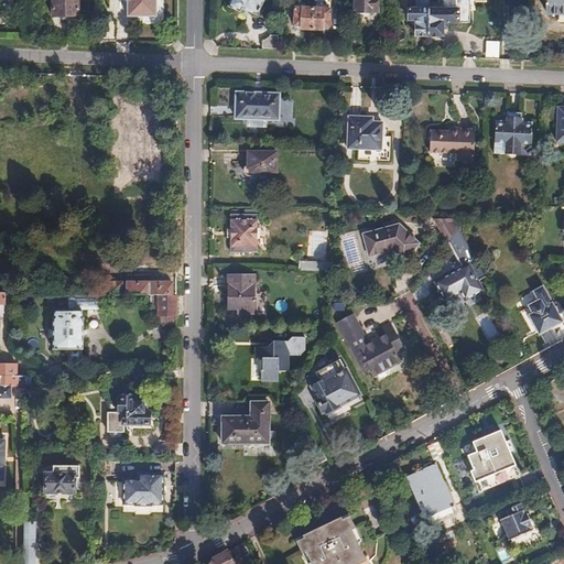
[(54,0),(54,17),(79,17),(79,0),(54,0)]
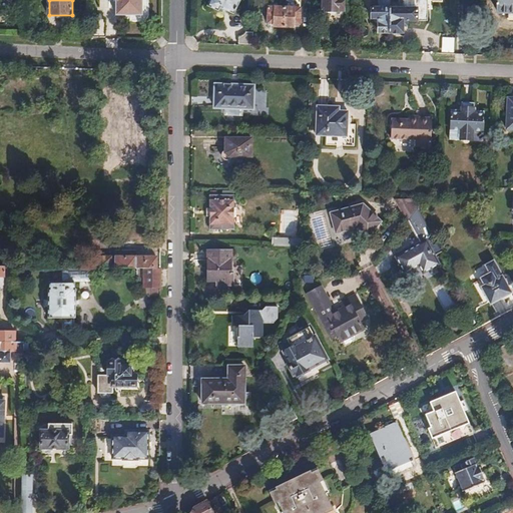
[(138,0),(114,0),(114,14),(138,15),(138,0)]
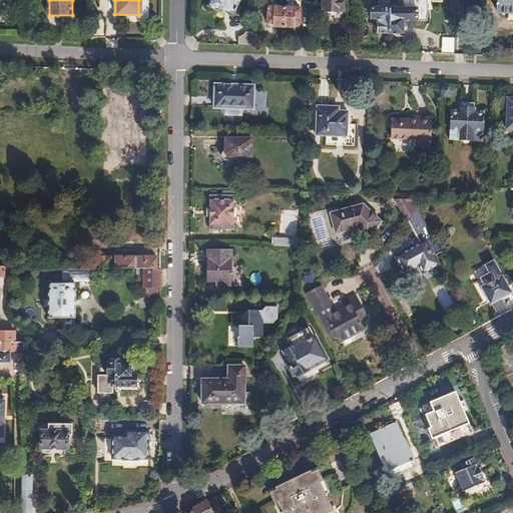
[(234,0),(207,0),(201,10),(209,16),(211,12),(222,20),(236,1),(234,0)]
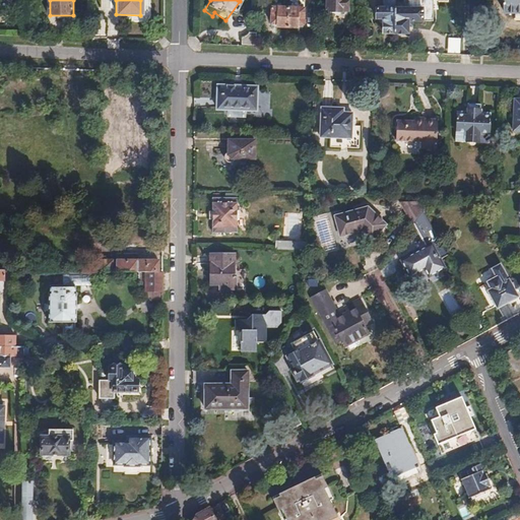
[(328,0),(328,13),(328,15),(339,15),(339,11),(346,11),(346,0),(328,0)]
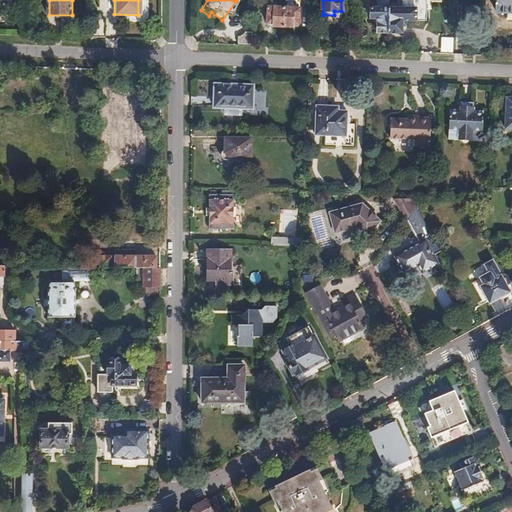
[(387,0),(377,0),(377,8),(388,9),(387,0)]
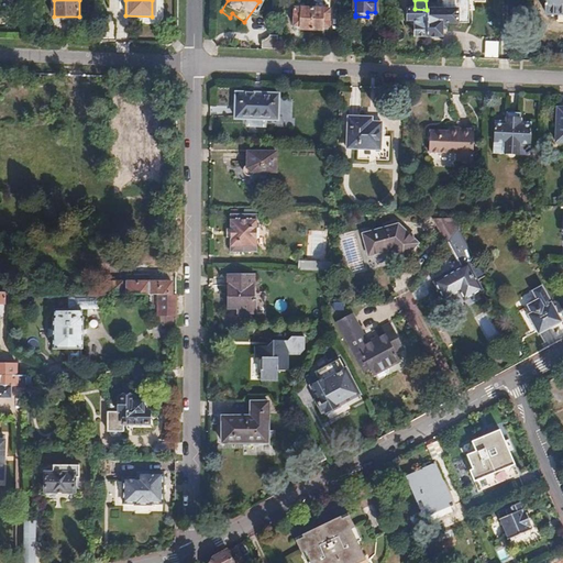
[(562,0),(544,0),(545,10),(560,10),(560,17),(562,17),(562,0)]
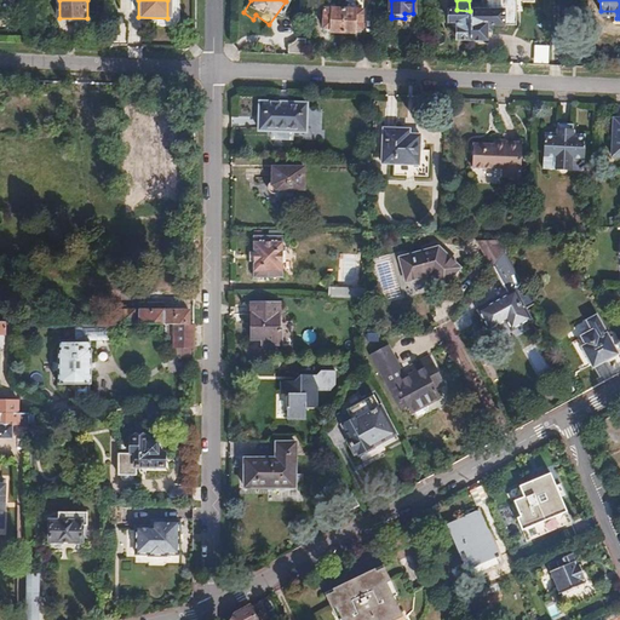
[(457,40),(469,40),(470,11),(457,10),(448,10),(448,23),(457,24),(457,40)]
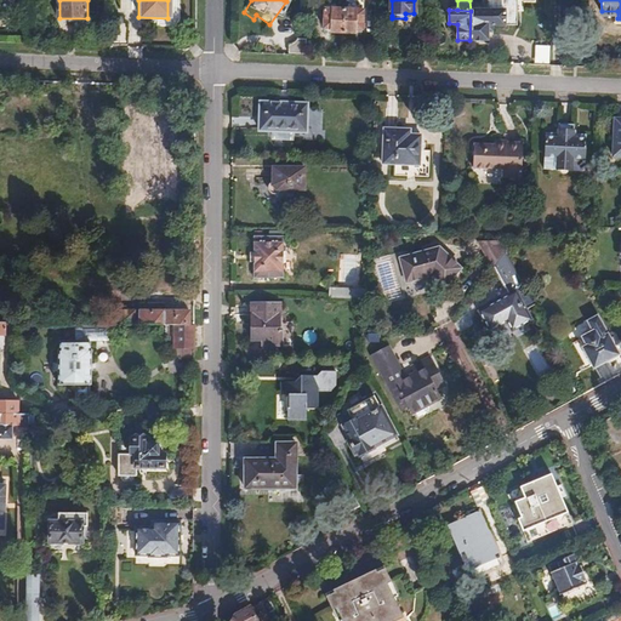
[(328,34),(340,35),(341,11),(319,11),(319,29),(328,30),(328,34)]
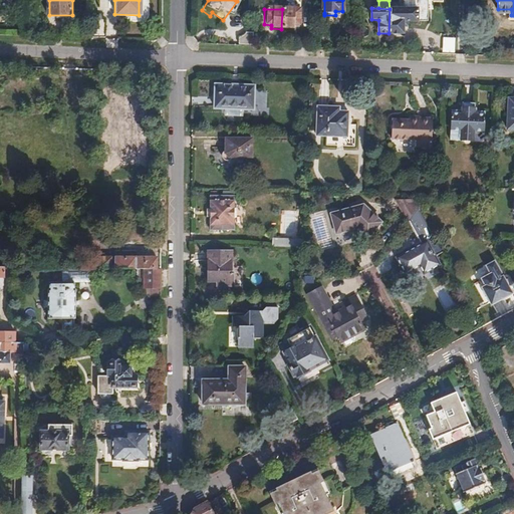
[(282,9),(281,29),(291,29),(292,25),(298,25),(298,10),(282,9)]
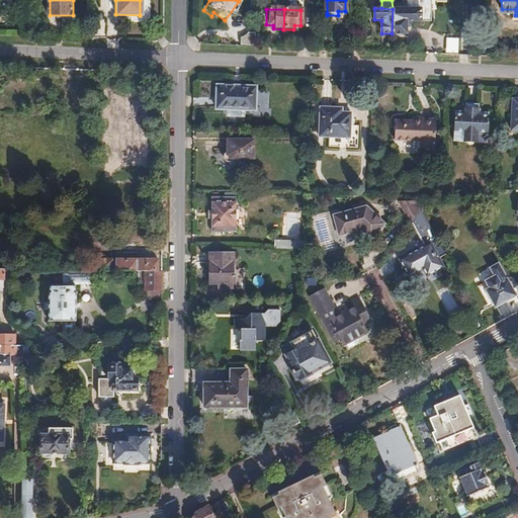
[(393,9),(392,33),(406,33),(406,21),(420,22),(420,10),(393,9)]
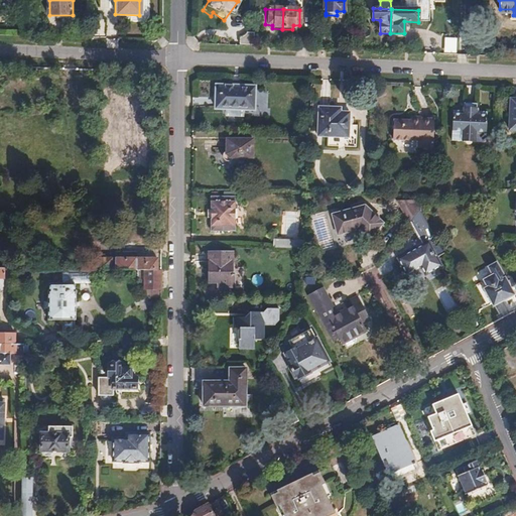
[(91,26),(91,37),(106,37),(106,32),(99,31),(99,26),(91,26)]
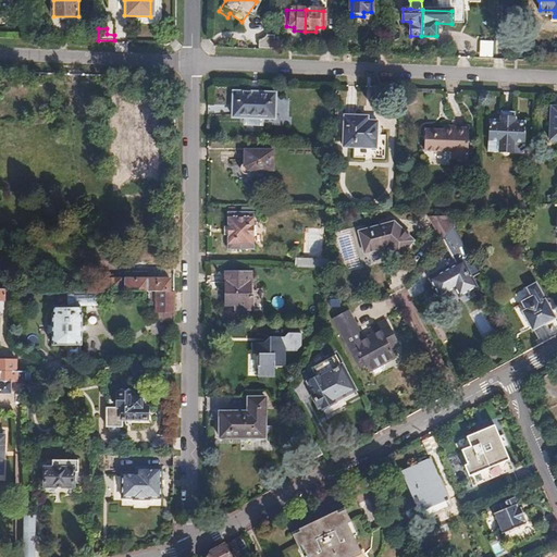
[(257,37),(257,49),(273,49),(273,38),(257,37)]
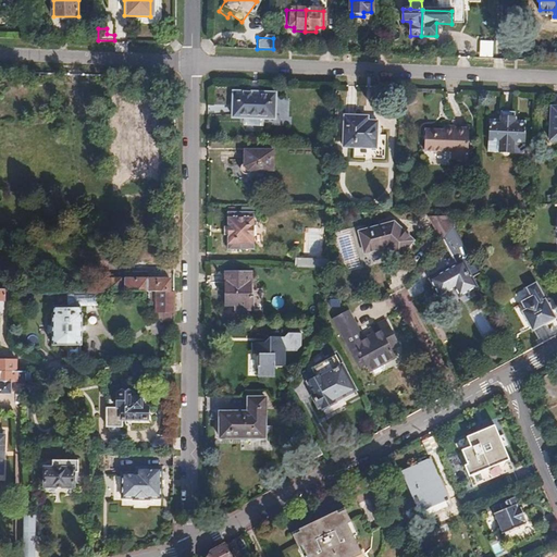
[(26,74),(25,87),(35,87),(35,74),(26,74)]
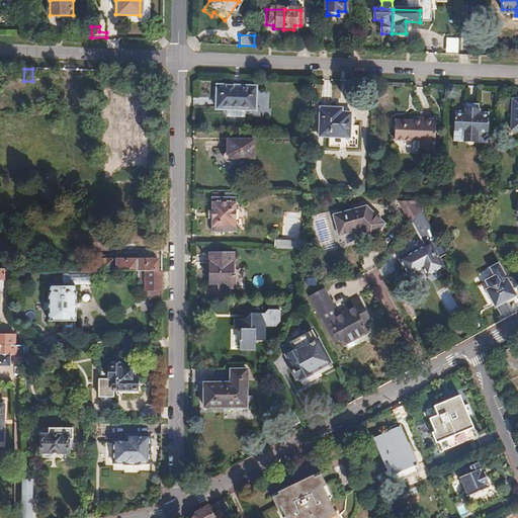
[(214,108),(225,109),(249,110),(249,87),(216,85),(214,108)]
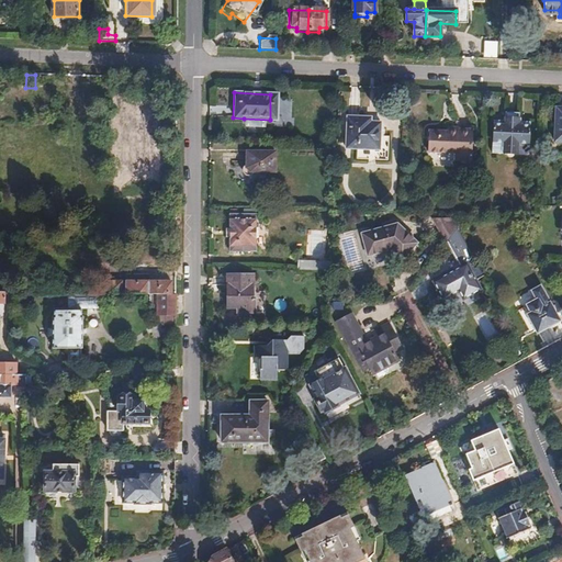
[(345,113),(344,146),(375,147),(377,122),(361,121),(361,114),(345,113)]
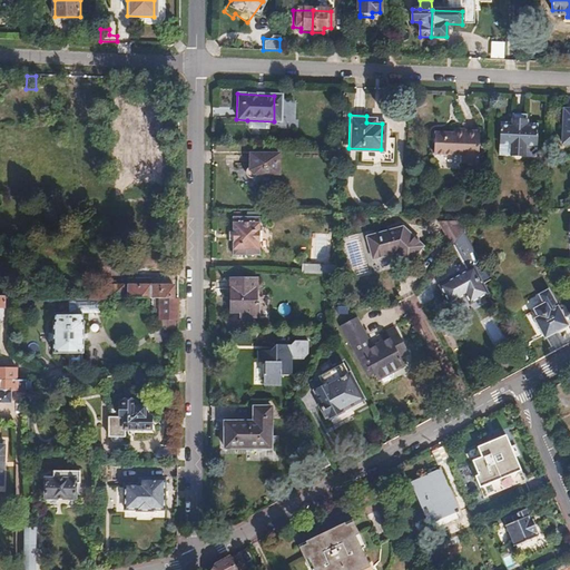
[(274,121),(247,120),(247,129),(273,131),(274,121)]
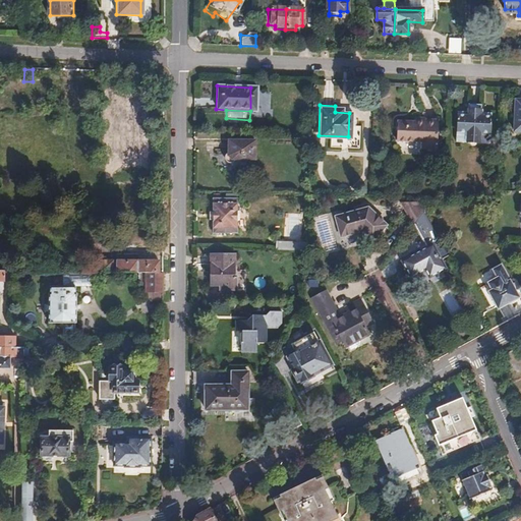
[(465,145),(468,145),(476,146),(479,146),(479,135),(488,135),(489,115),(481,115),(481,111),(479,111),(466,110),(464,110),(464,114),(457,113),(456,134),(455,145),(465,145)]
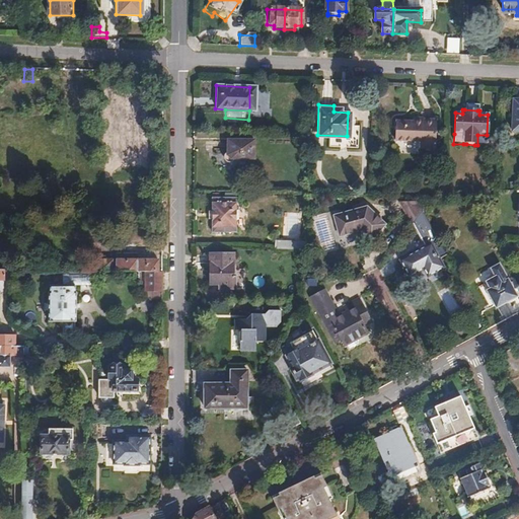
[(420,127),(413,127),(395,126),(395,145),(419,146),(419,151),(435,152),(436,122),(420,121),(420,127)]
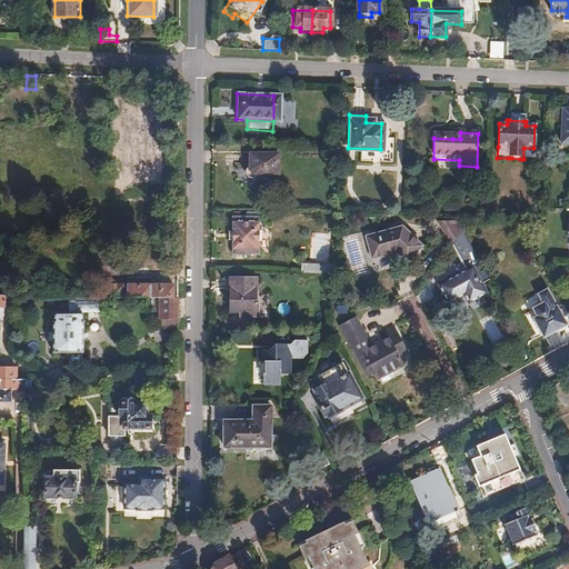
[(242,169),(242,171),(242,173),(243,175),(245,177),(246,178),(248,178),(250,178),(252,178),(253,177),(255,175),(276,176),(276,156),(248,155),(247,166),(245,167),(243,168),(242,169)]
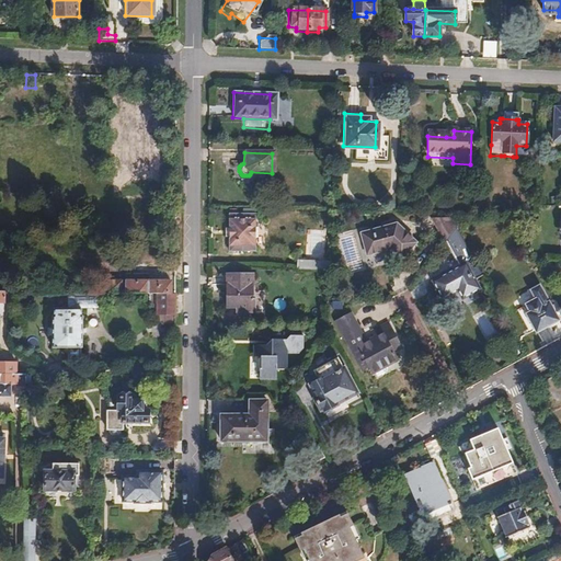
[(230,217),(230,252),(255,253),(255,217),(230,217)]
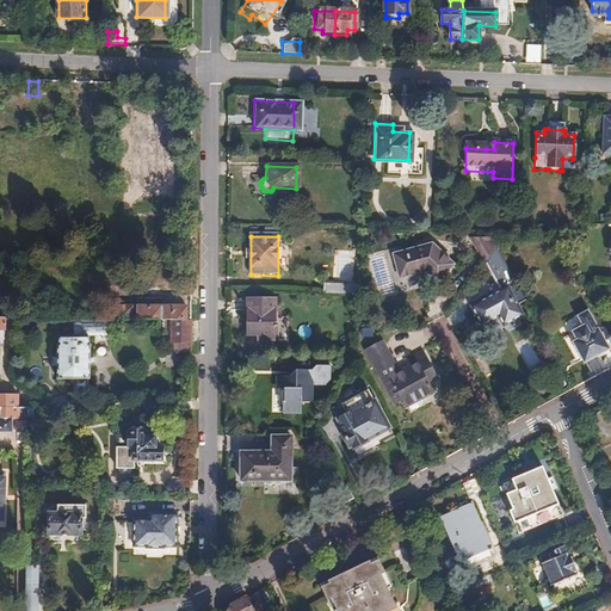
[(430,244),(393,254),(399,277),(421,271),(425,272),(434,282),(452,264),(430,244)]
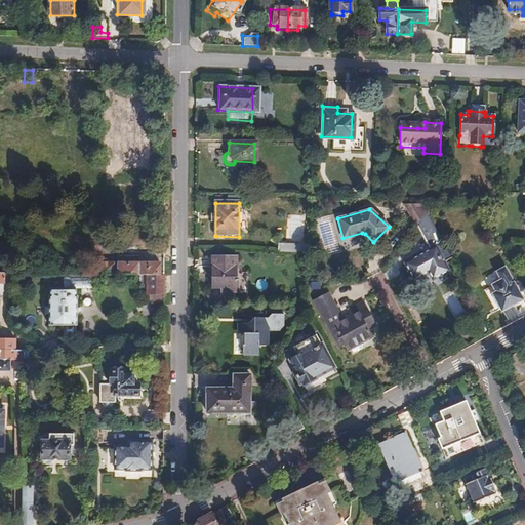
[(426,212),(415,226),(429,249),(404,264),(412,279),(427,271),(431,279),(448,270),(443,261),(451,257),(426,212)]
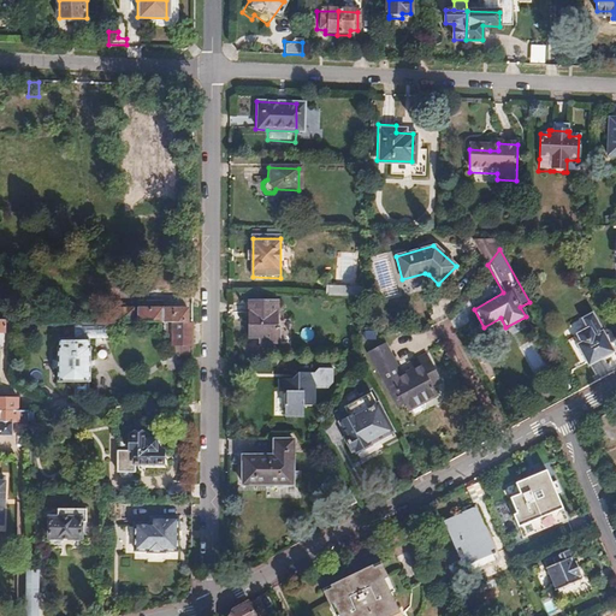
[(110,321),(171,323),(187,323),(187,307),(159,307),(159,301),(134,301),(134,306),(110,306),(110,321)]
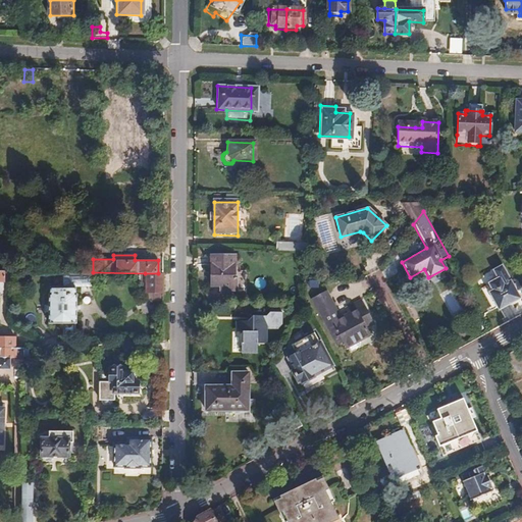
[(211,258),(211,288),(223,288),(223,293),(236,293),(237,279),(232,279),(233,259),(211,258)]
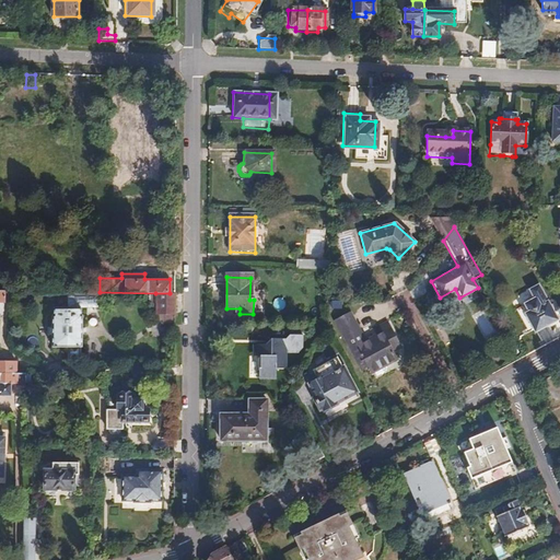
[(559,325),(559,321),(543,289),(534,294),(539,303),(529,308),(533,316),(529,318),(539,337),(559,325)]
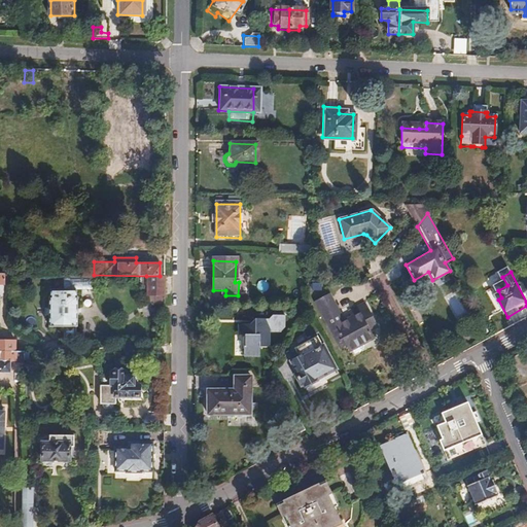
[(146,285),(164,285),(164,276),(160,276),(146,276),(146,285)]
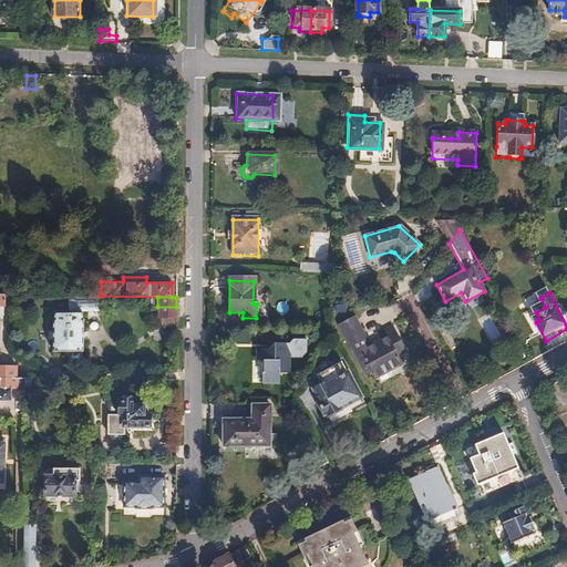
[(157,319),(176,320),(176,307),(157,307),(157,319)]
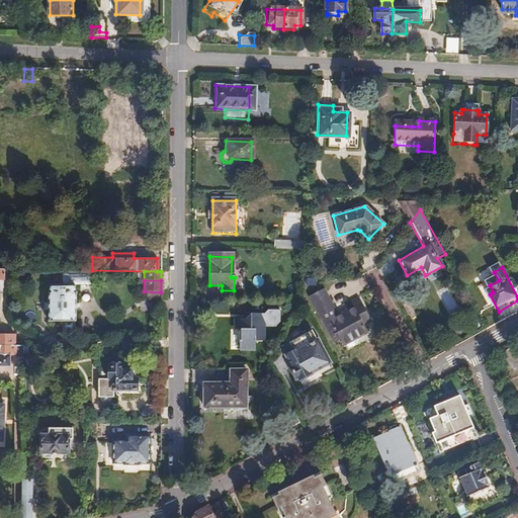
[(63,321),(64,285),(50,285),(49,321),(63,321)]
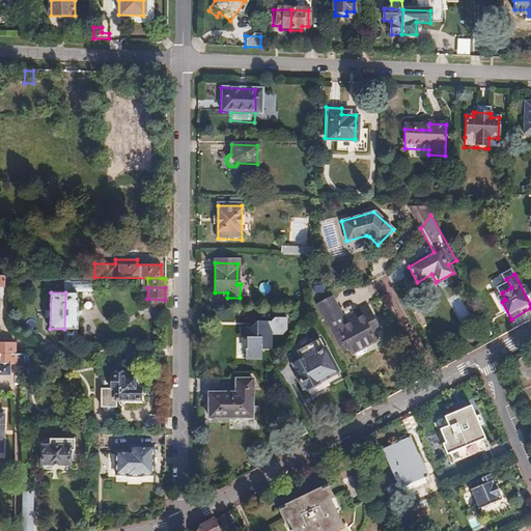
[(64,329),(64,341),(78,341),(78,329),(80,329),(80,299),(79,299),(79,292),(65,292),(64,329)]
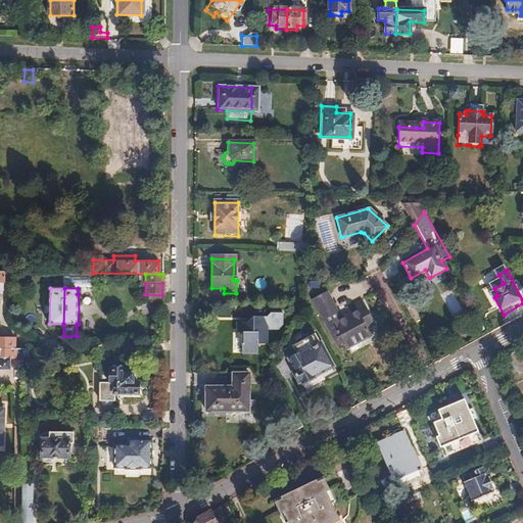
[(330,315),(337,312),(327,292),(312,299),(337,345),(343,342),(346,348),(370,335),(366,329),(374,325),(362,301),(345,310),(348,315),(341,319),(333,323),(330,315)]
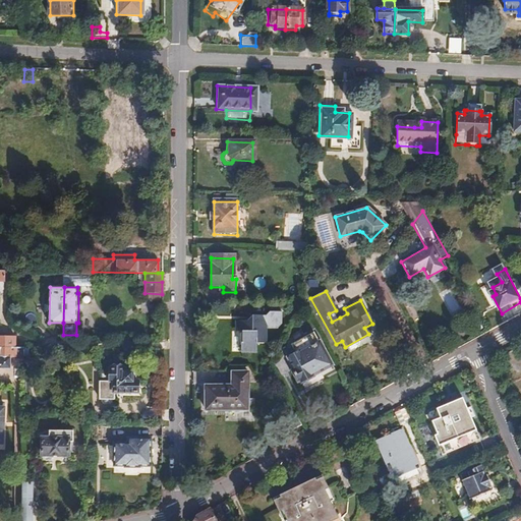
[(340,317),(336,310),(329,313),(332,322),(340,317)]
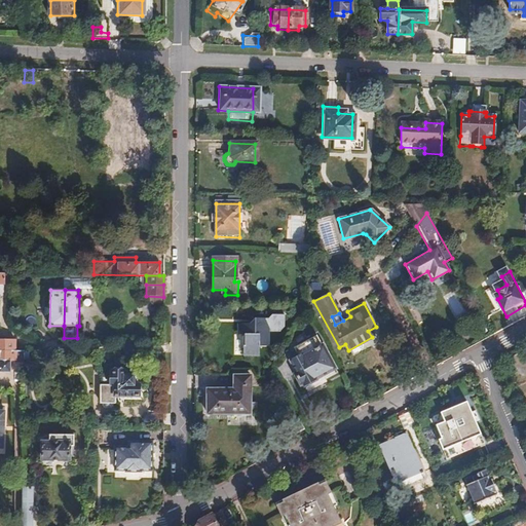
[(256,317),(250,323),(238,323),(238,334),(243,334),(242,354),(259,355),(259,346),(268,346),(268,330),(280,330),(285,327),(285,314),(272,314),(269,317),(260,317),(256,317)]
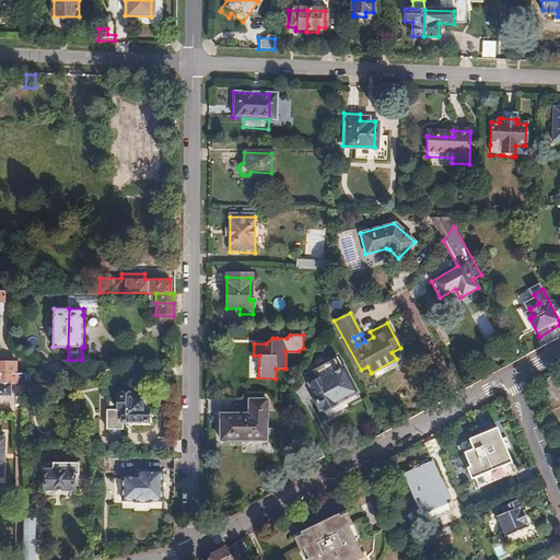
[(321,383),(310,389),(314,397),(311,398),(317,410),(321,409),(322,412),(337,404),(335,401),(356,391),(343,366),(341,368),(336,358),(314,369),(321,383)]
